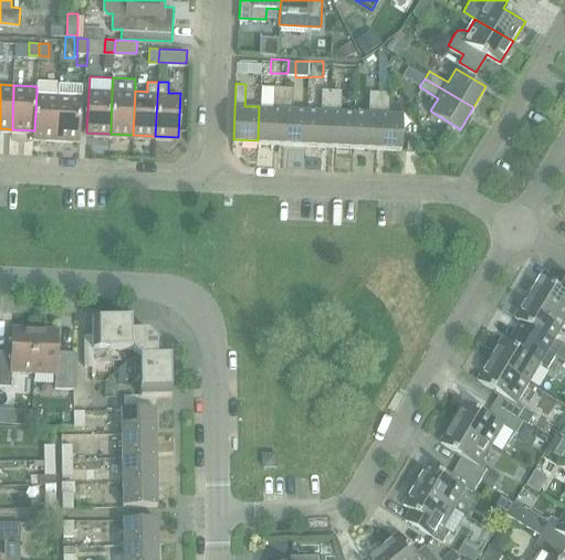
[(282,141),(284,85),(274,85),(273,107),(259,106),(258,140),(282,141)]
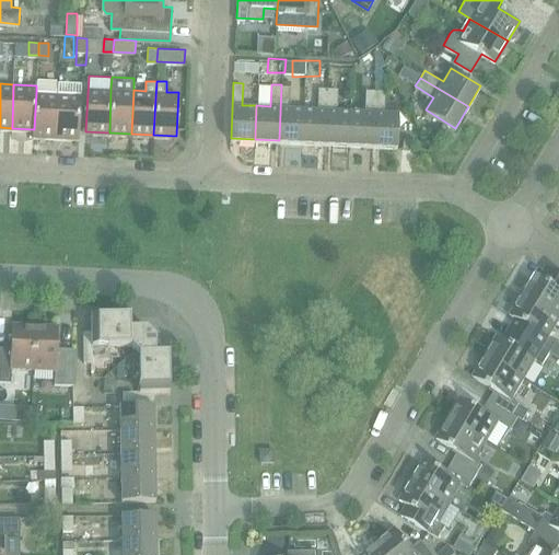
[(302,141),(304,107),(290,107),(291,85),(281,84),(279,140),(302,141)]
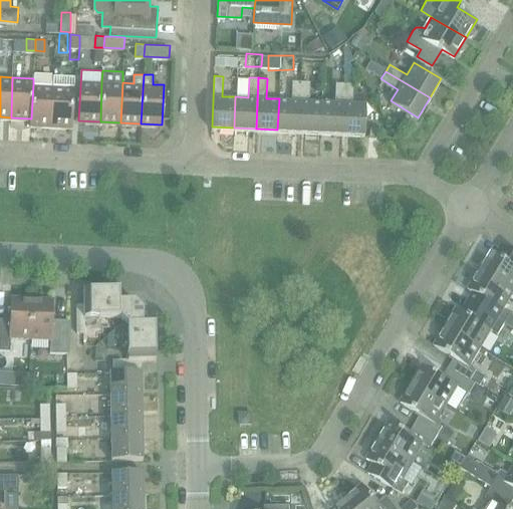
[(279,98),(277,130),(299,131),(301,79),(292,79),(291,99),(279,98)]
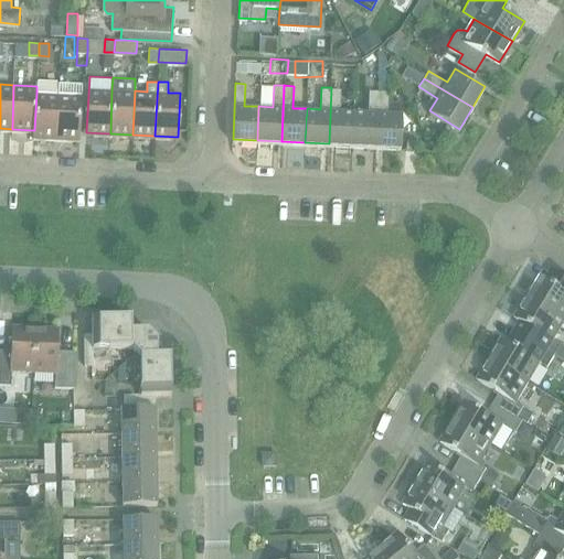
[(329,143),(352,144),(354,110),(340,110),(341,88),(331,87),(329,143)]
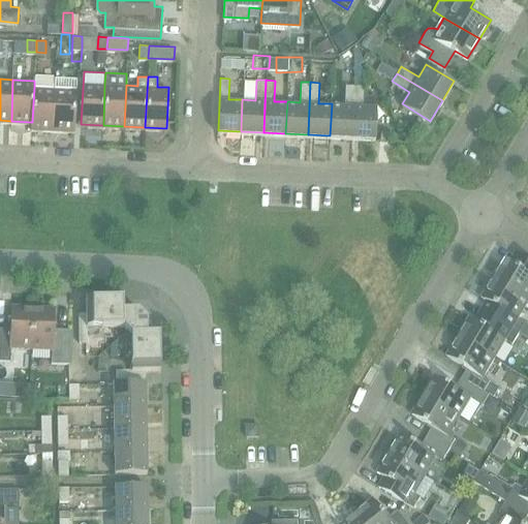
[(332,103),(330,135),(352,136),(354,84),(346,84),(345,104),(332,103)]
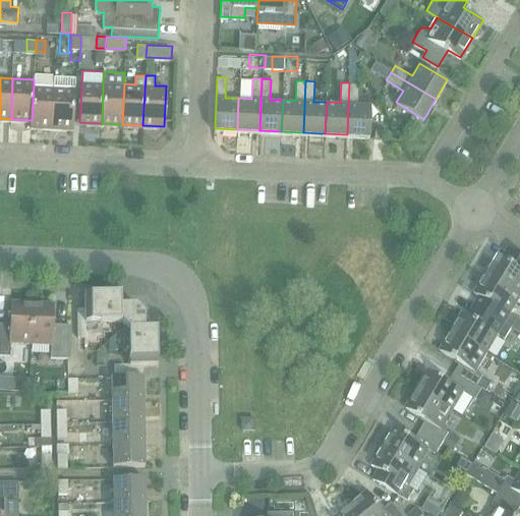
[(349,82),(347,134),(369,136),(371,104),(357,104),(358,83),(349,82)]
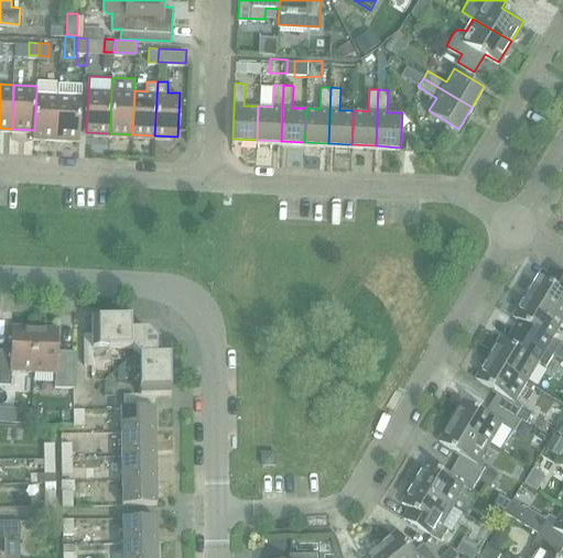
[(33,137),(56,138),(58,94),(36,93),(34,130),(33,130),(33,137)]
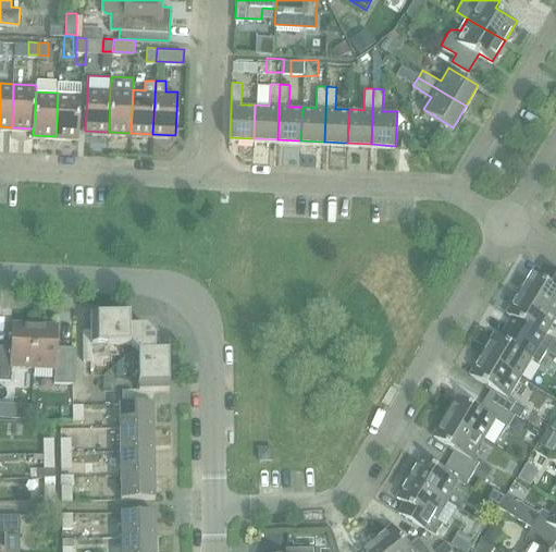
[(78,137),(81,94),(58,93),(56,136),(78,137)]
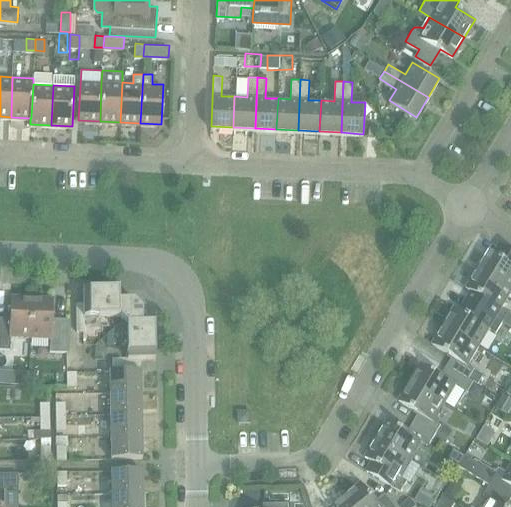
[(510,247),(501,242),(495,251),(490,248),(478,267),(510,285),(510,247)]
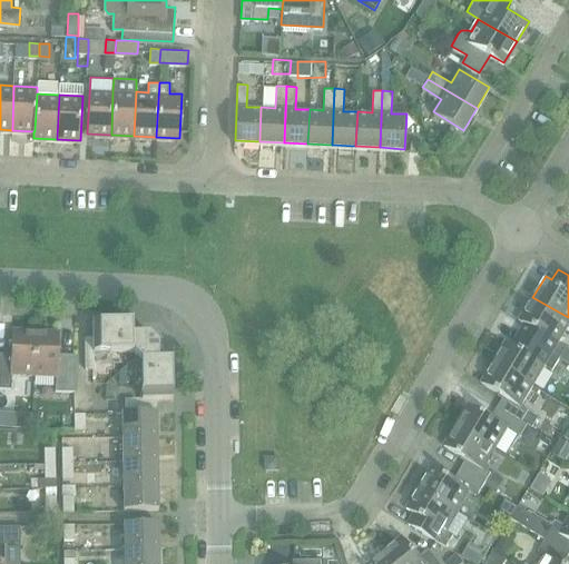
[(559,339),(568,323),(568,317),(532,297),(520,318),(526,322),(519,332),(560,356),(567,344),(559,339)]
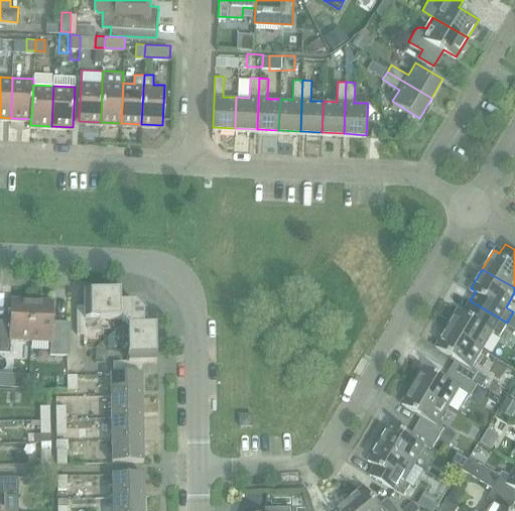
[(86,332),(86,316),(103,316),(102,288),(85,289),(85,303),(77,303),(78,332),(86,332)]
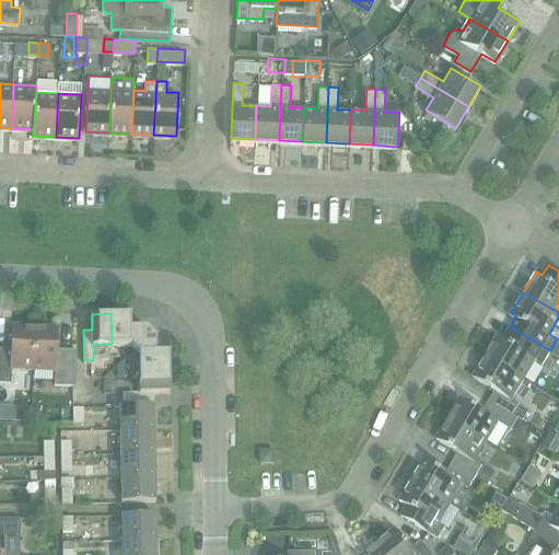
[(131,343),(130,326),(130,313),(111,313),(112,344),(131,343)]
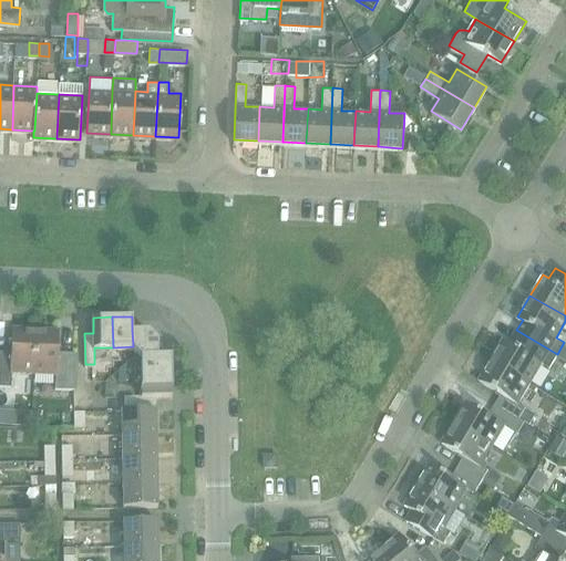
[(12,370),(34,371),(35,326),(12,325),(11,351),(0,350),(0,383),(11,384),(12,370)]
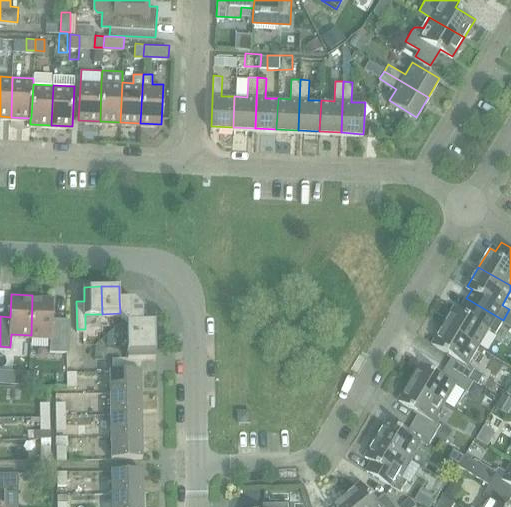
[(32,295),(31,335),(50,336),(50,349),(67,350),(69,318),(52,317),(53,296),(32,295)]
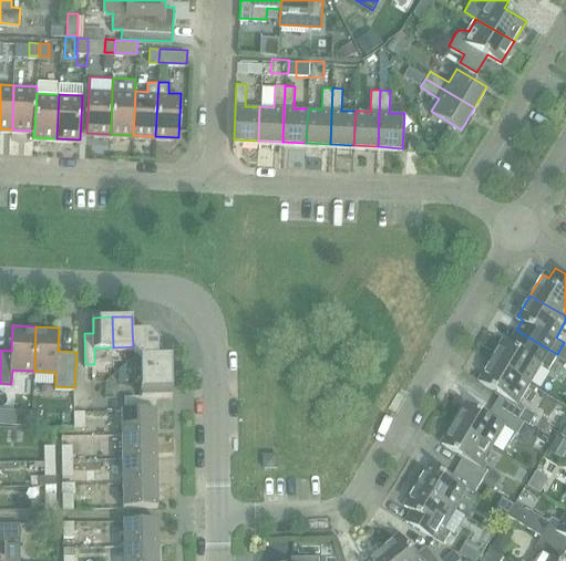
[(133,346),(141,355),(157,354),(157,339),(148,330),(132,330),(133,346)]
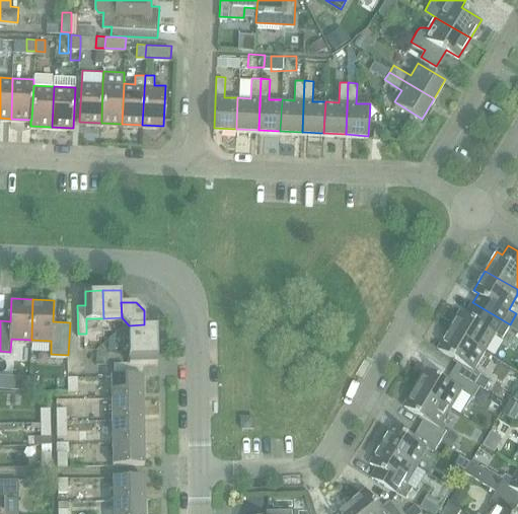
[(451,327),(486,349),(496,331),(504,335),(510,324),(472,302),(467,311),(462,308),(451,327)]
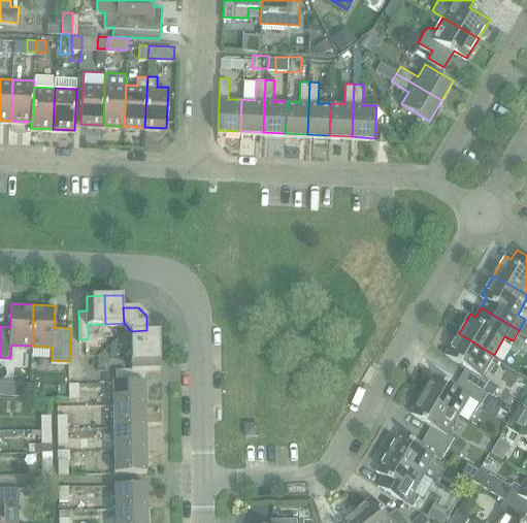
[(131,331),(132,349),(160,349),(159,330),(146,330),(131,331)]
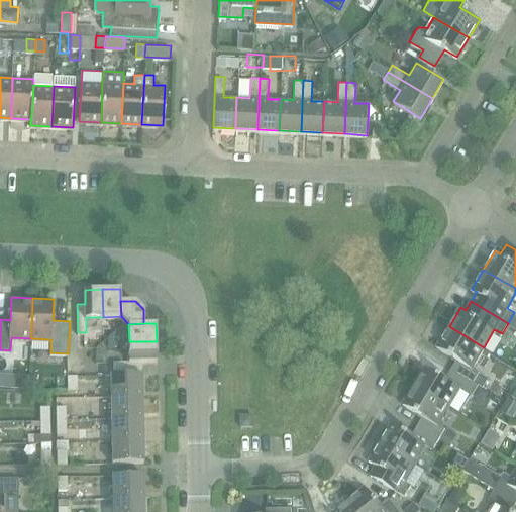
[(452,367),(474,380),(480,371),(481,370),(473,366),(484,347),(449,326),(437,345),(457,357),(452,367)]
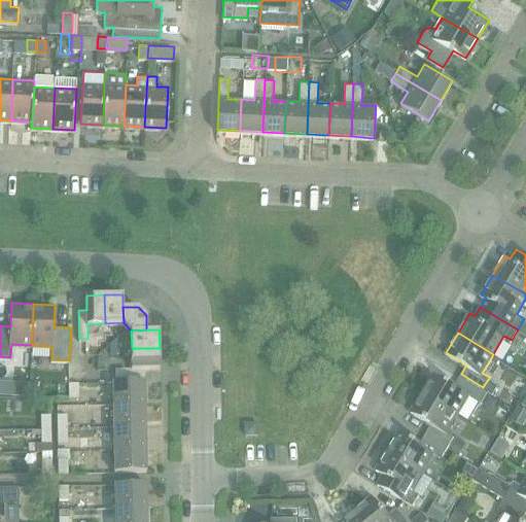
[(119,342),(110,342),(110,351),(119,350),(119,342)]
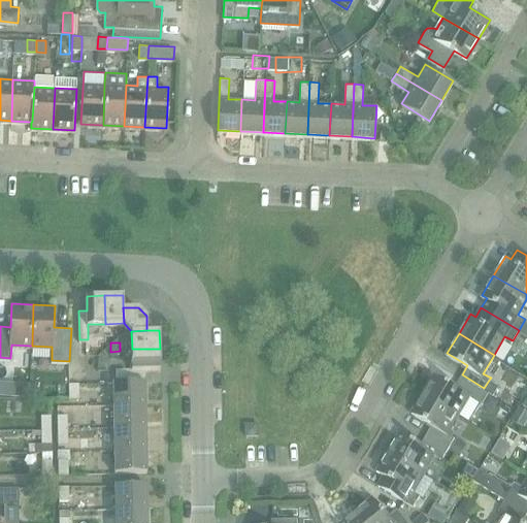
[(160,349),(132,349),(132,367),(117,367),(117,376),(145,374),(145,367),(160,367),(160,349)]
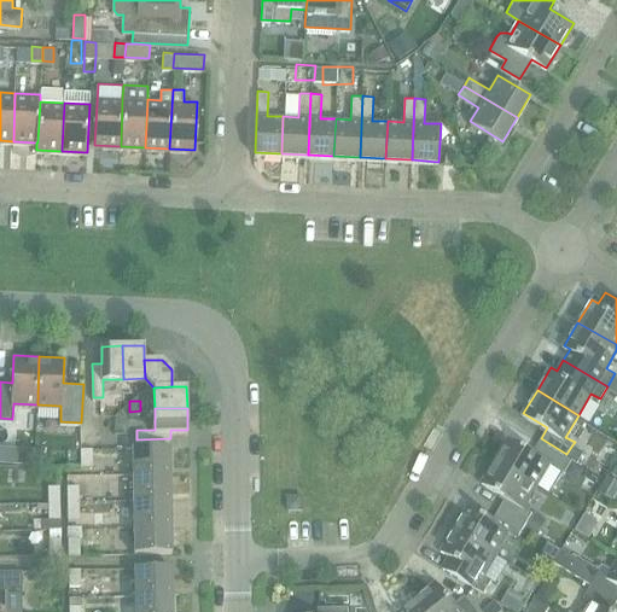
[(572,458),(566,454),(541,438),(534,450),(510,436),(496,459),(537,483),(551,461),(565,471),(572,458)]
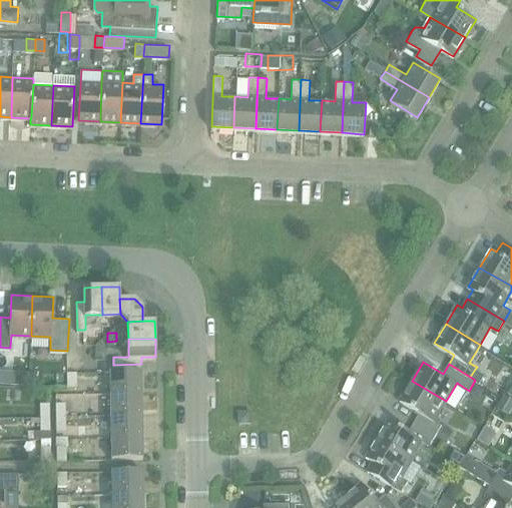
[(476,368),(470,377),(475,380),(480,383),(486,374),(476,368)]
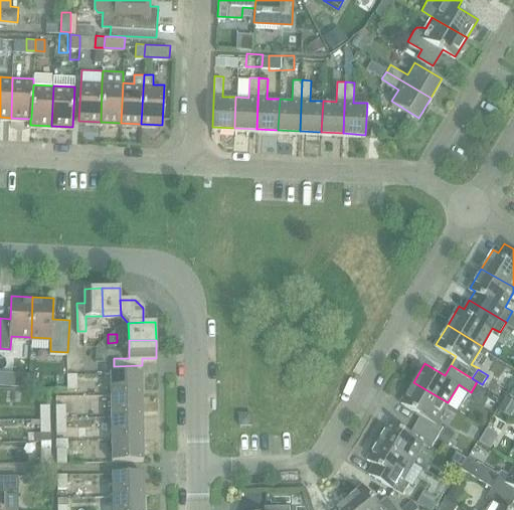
[(110,371),(111,393),(142,393),(142,370),(110,371)]
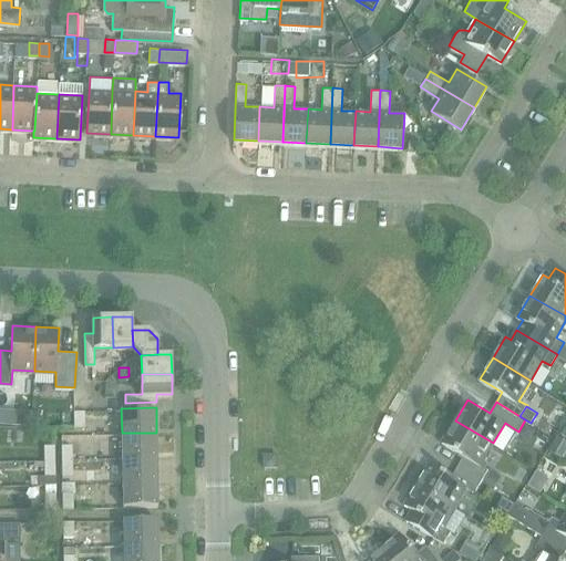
[(74,425),(85,424),(85,409),(74,409),(74,425)]
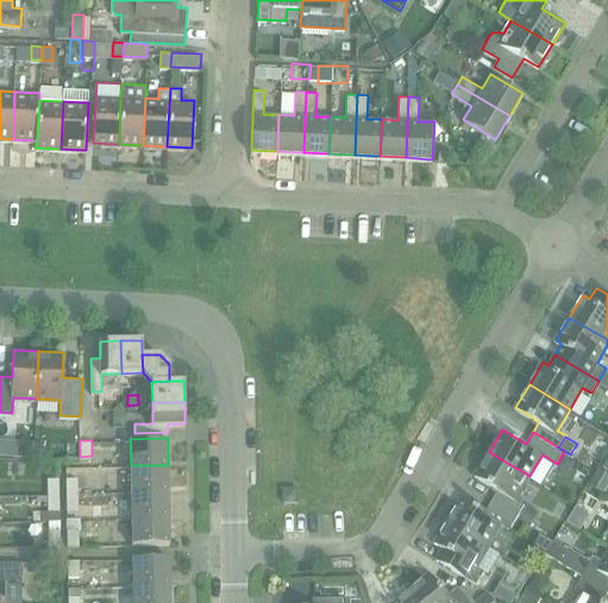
[(516,497),(530,476),(489,452),(475,475),(499,488),(493,500),(518,515),(526,502),(516,497)]
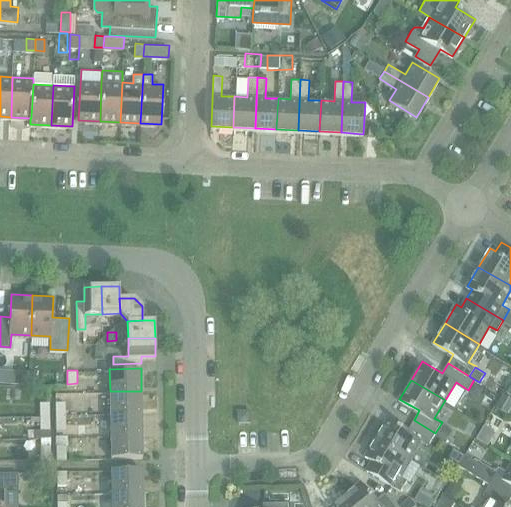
[(96,391),(68,391),(68,401),(96,400),(96,391)]
